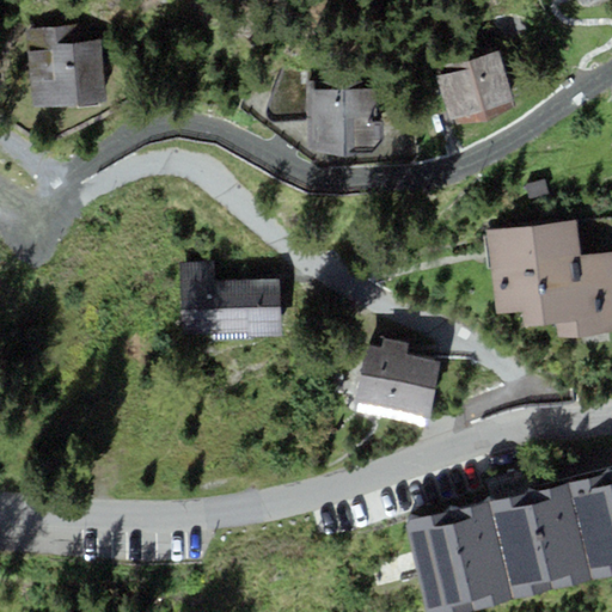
[(106,99),(102,38),(80,41),(79,23),(26,28),(32,105),(106,99)]
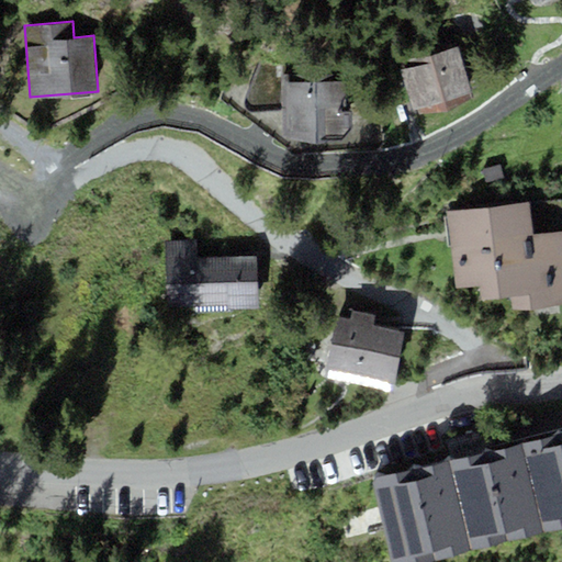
[(460,53),(401,69),(413,110),(417,108),(419,114),(471,99),(470,93),(472,92),(460,53)]
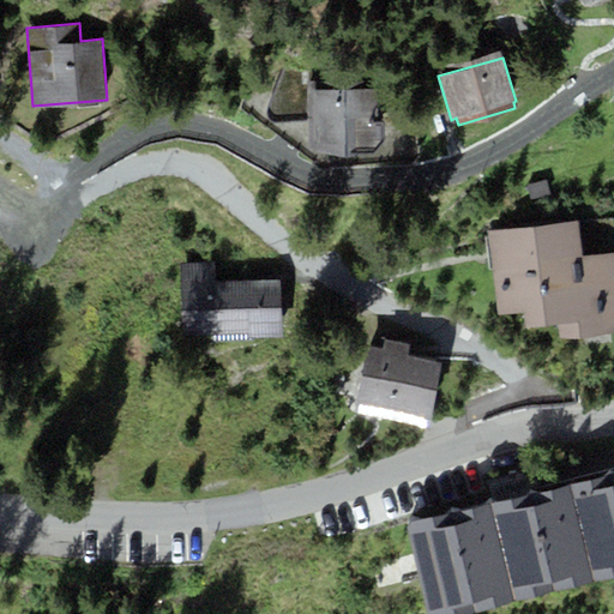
[(381,90),(309,91),(308,149),(345,154),(372,151),(384,139),(381,90)]
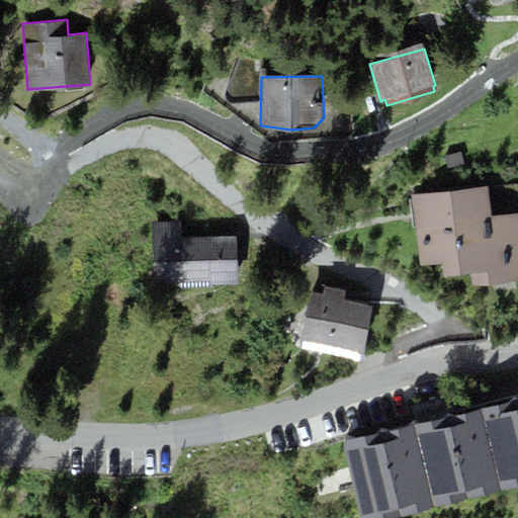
[(445,155),(448,167),(464,164),(461,152),(445,155)]
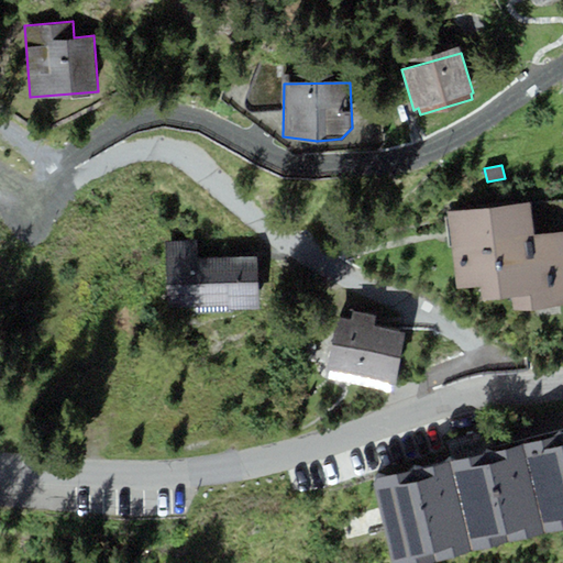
[(483,299),(511,296),(512,309),(562,304),(562,231),(533,234),(530,202),(446,211),(455,287),(482,285),(483,299)]
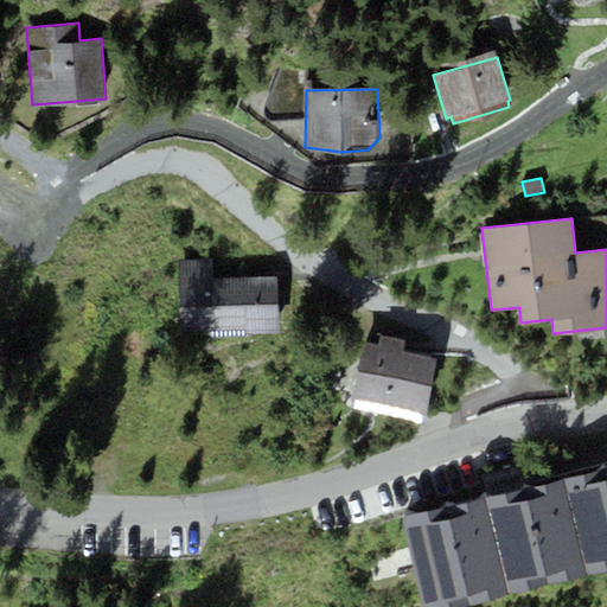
[(180,260),(179,331),(278,332),(279,278),(212,278),(213,260),(180,260)]
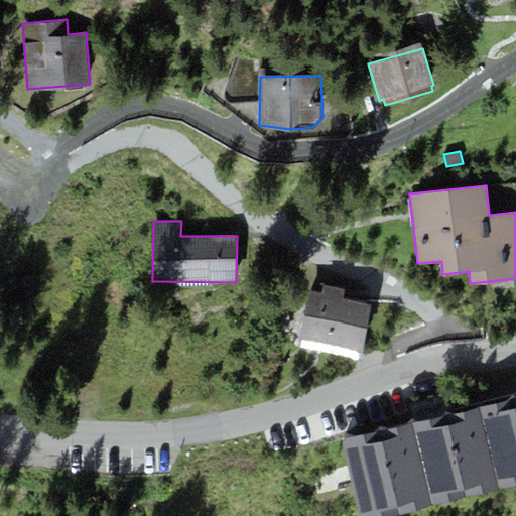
[(321,292),(309,289),(297,344),(359,358),(371,303),(343,297),(345,290),(324,285),(321,292)]
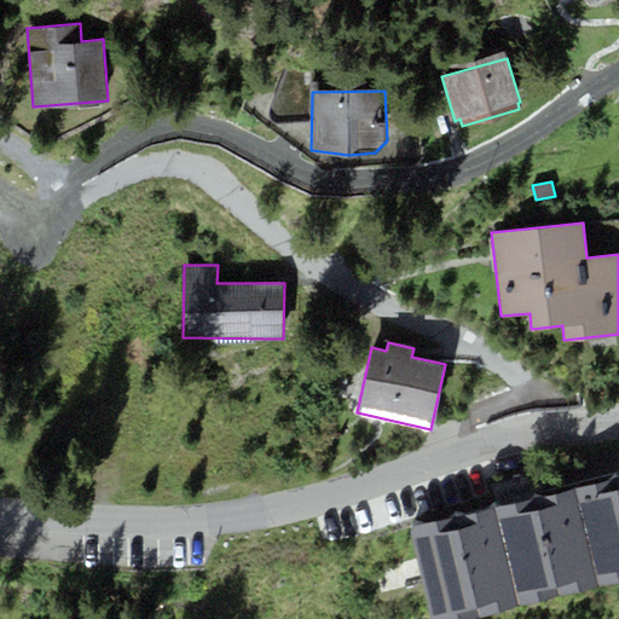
[(618,478),(410,528),(431,618),(478,618),(618,585),(618,478)]
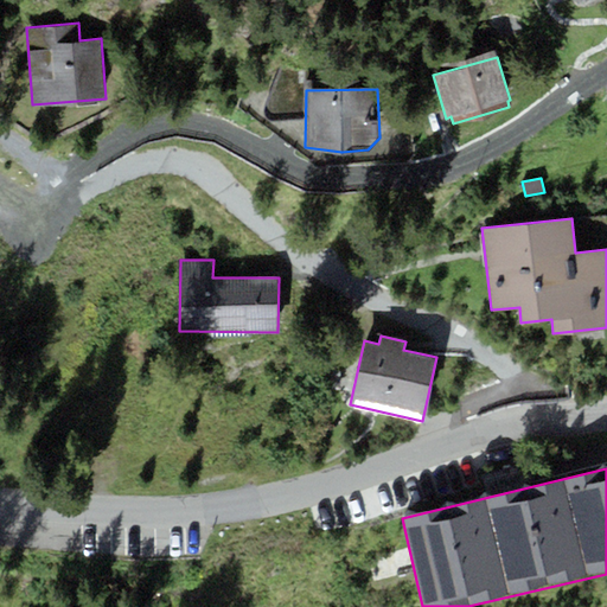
All buildings are outlined.
